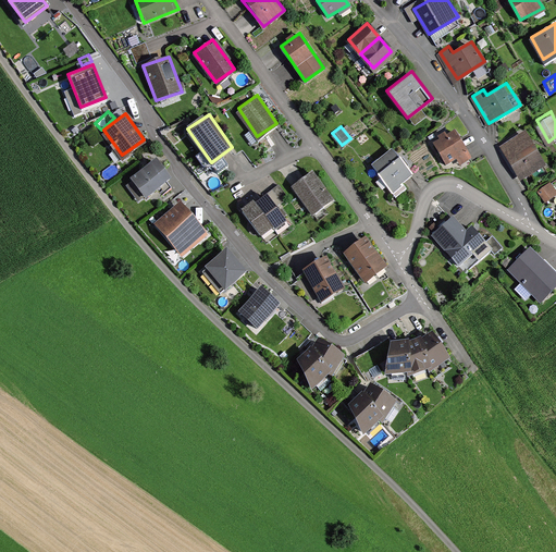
[(456,126),(432,140),(444,162),(455,156),(459,164),(473,157),(456,126)]
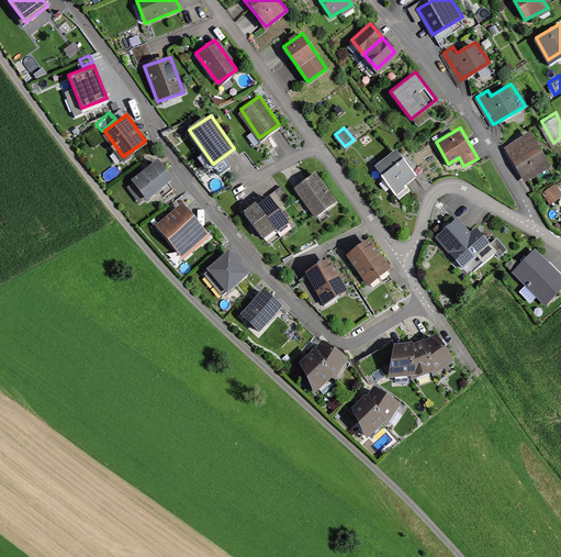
[(530,132),(506,145),(525,180),(549,167),(530,132)]
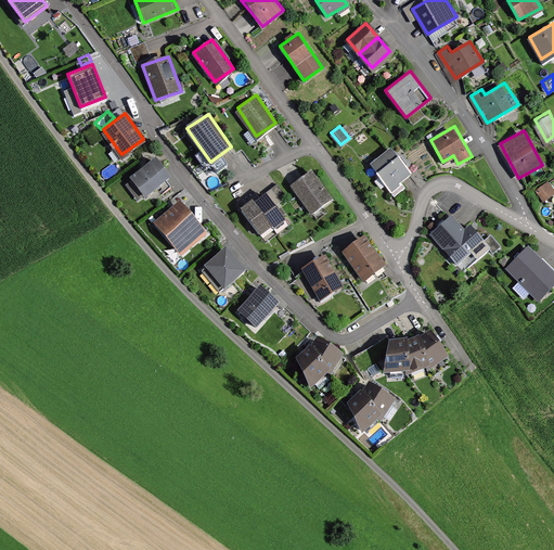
[(390,148),(369,164),(389,189),(411,173),(390,148)]
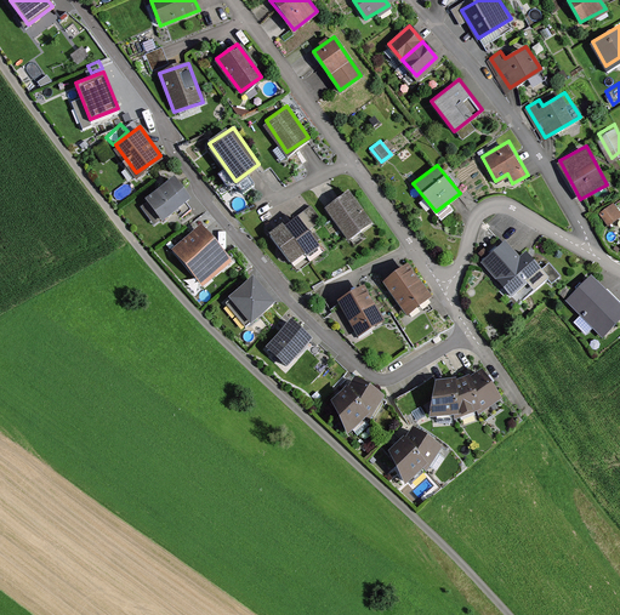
[(174,176),(144,197),(160,218),(189,199),(174,176)]
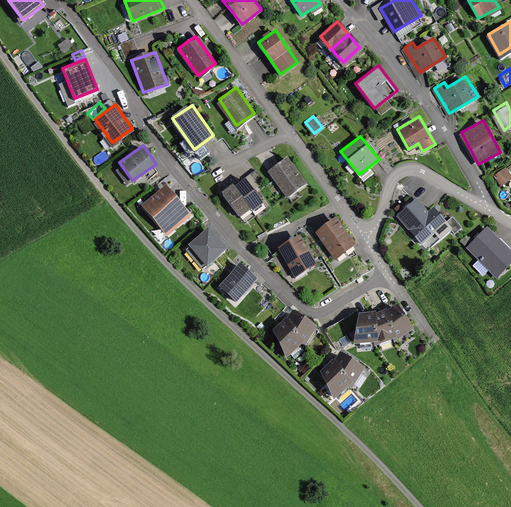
[(288,155),(269,169),(288,194),(306,180),(288,155)]
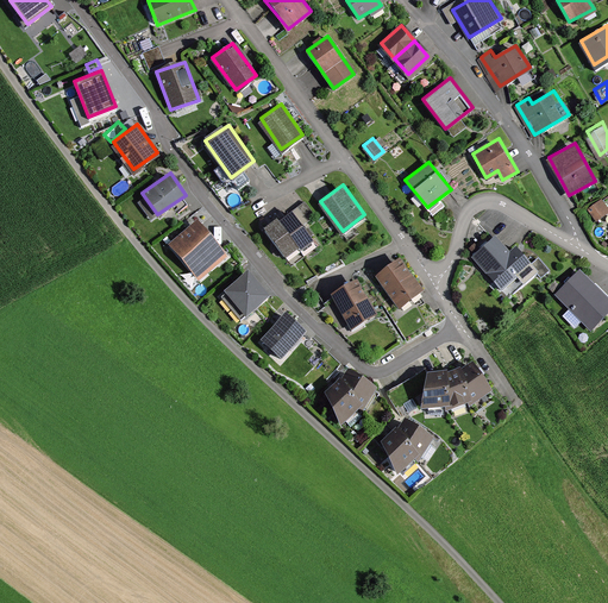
[(607,211),(607,206),(601,198),(588,208),(597,219),(607,211)]
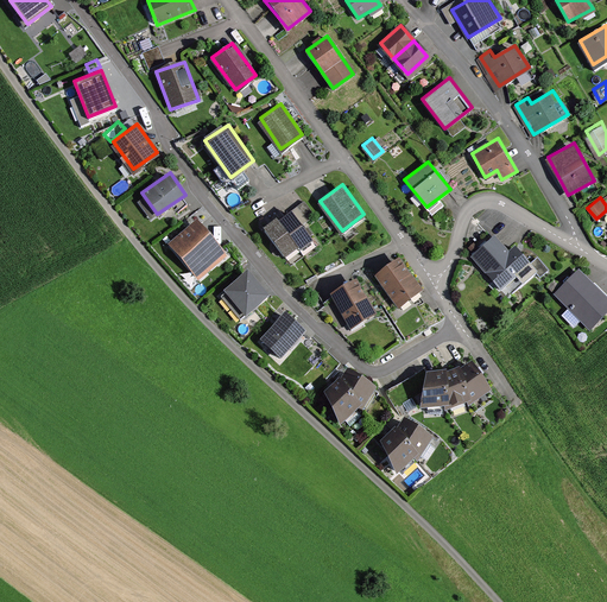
[(290,210),(278,220),(296,245),(298,247),(311,239),(290,210)]
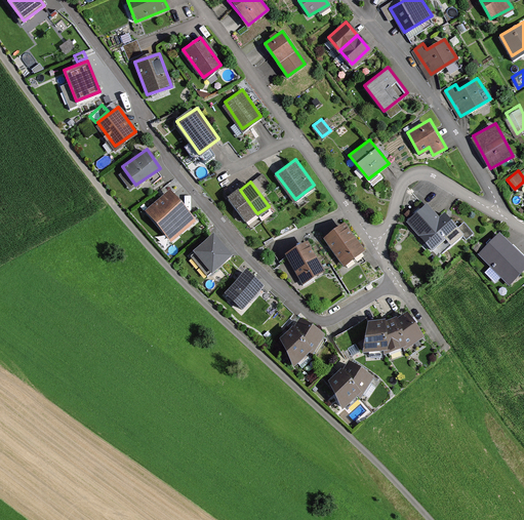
[(246,218),(255,211),(240,190),(238,188),(229,195),(246,218)]
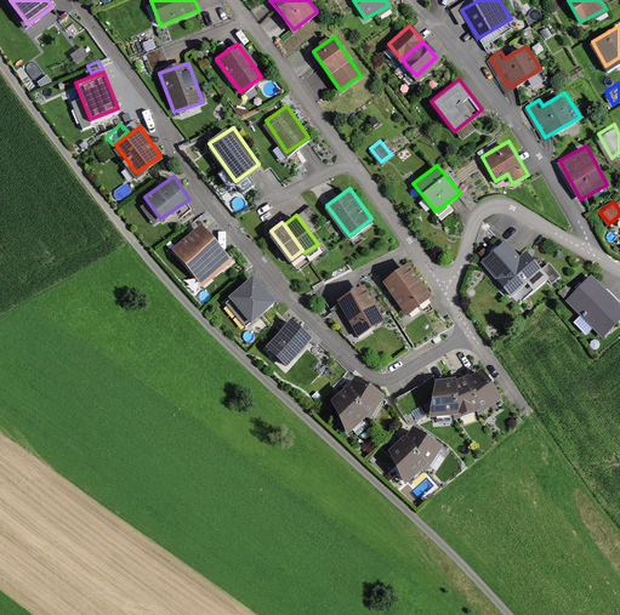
[(202,223),(172,248),(202,283),(231,258),(202,223)]
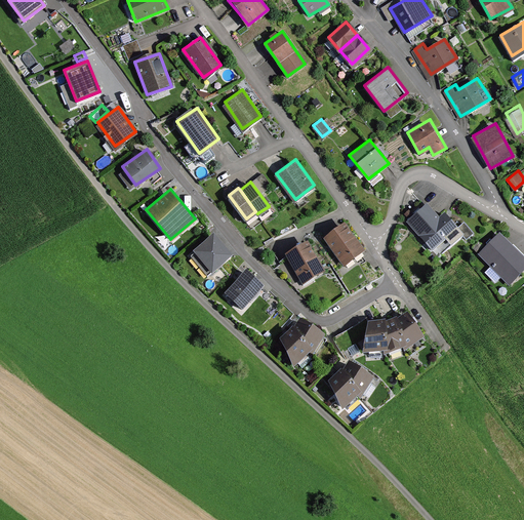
[(425,203),(406,220),(432,248),(456,227),(444,213),(439,218),(425,203)]
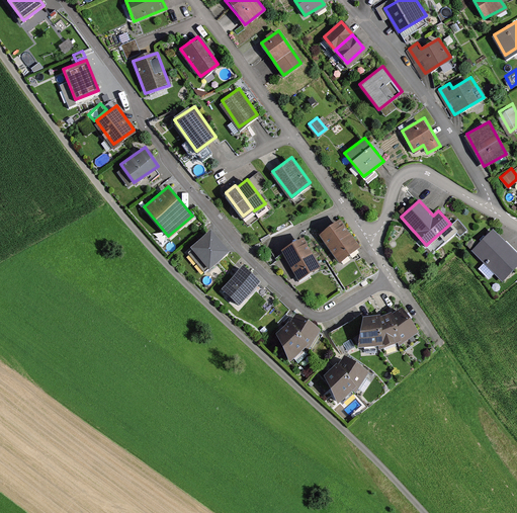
[(460,233),(468,228),(460,216),(452,221),(460,233)]
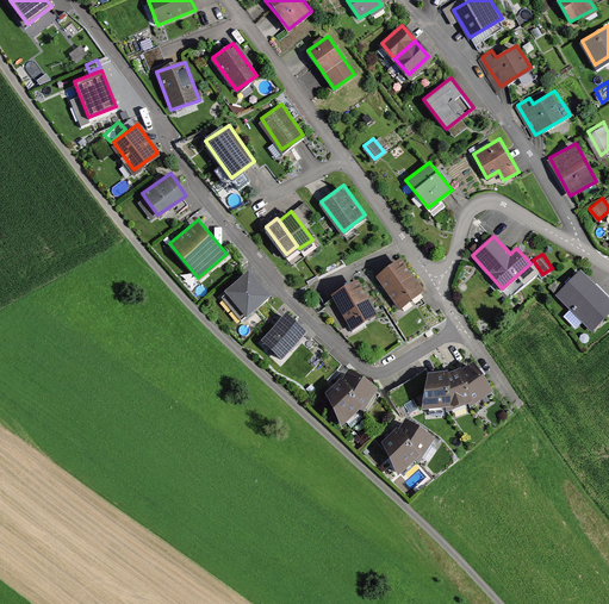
[(398,257),(376,274),(399,305),(422,288),(398,257)]
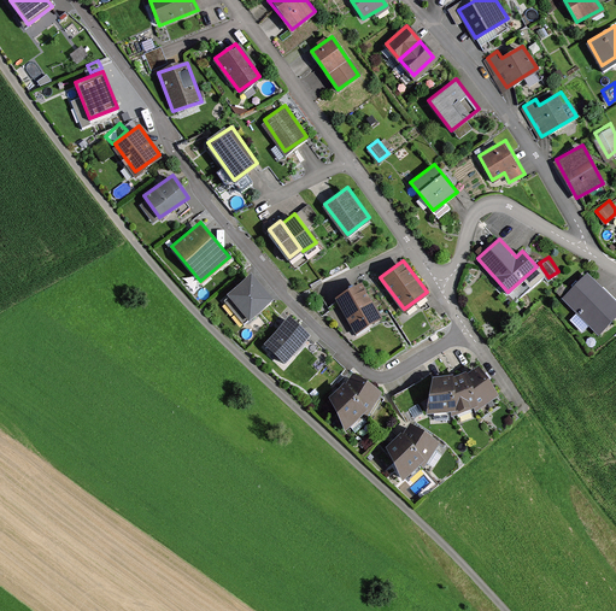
[(615,312),(615,301),(586,272),(562,297),(598,332),(615,312)]
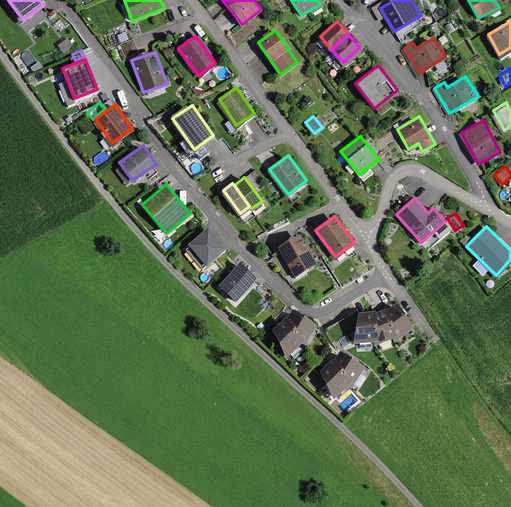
[(207,227),(187,243),(205,266),(225,250),(207,227)]
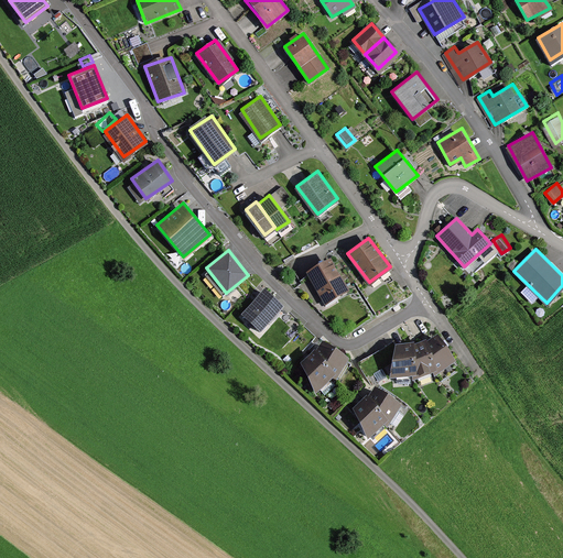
[(331,258),(307,272),(326,303),(349,290),(331,258)]
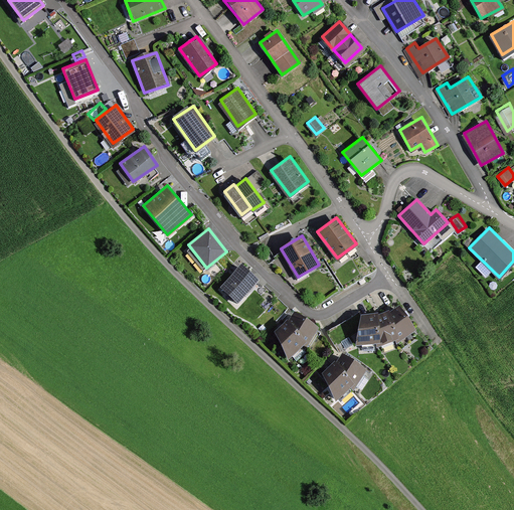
[(238,265),(219,287),(238,303),(258,281),(238,265)]
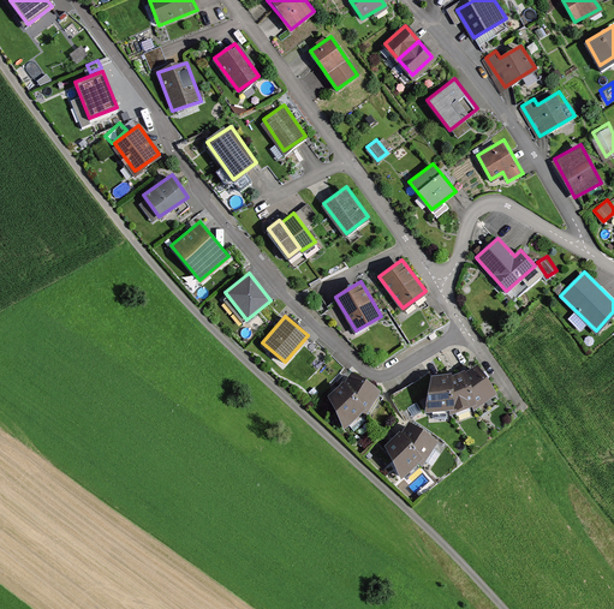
[(476,365),(464,372),(475,402),(494,392),(476,365)]
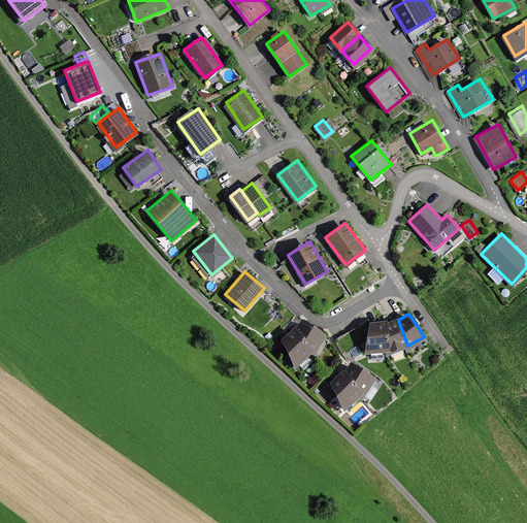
[(293,329),(310,351),(314,353),(326,335),(301,320),(293,329)]
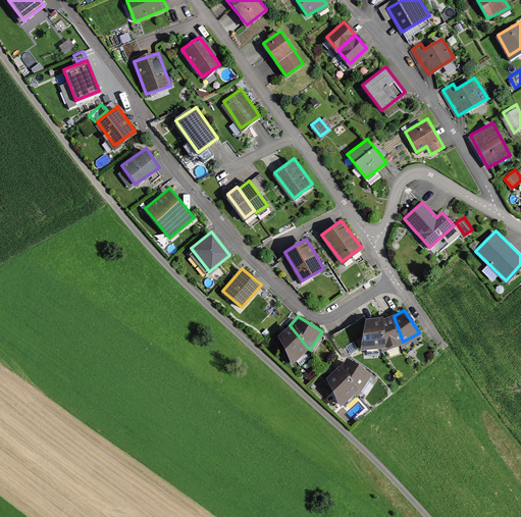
[(384,347),(403,342),(394,316),(381,318),(384,347)]
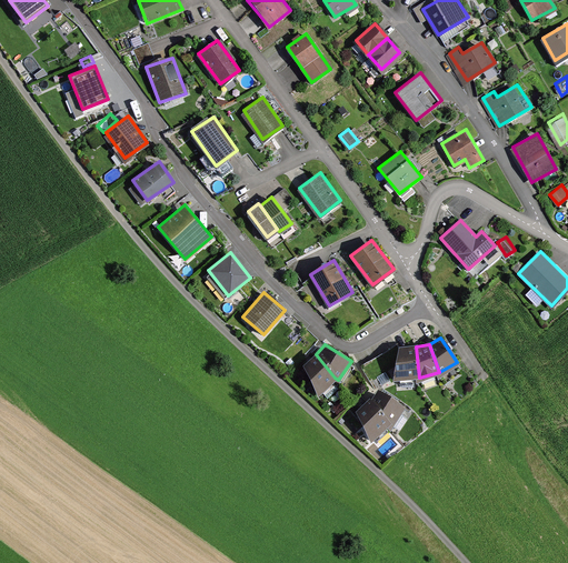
[(395,379),(419,378),(416,347),(399,348),(395,379)]
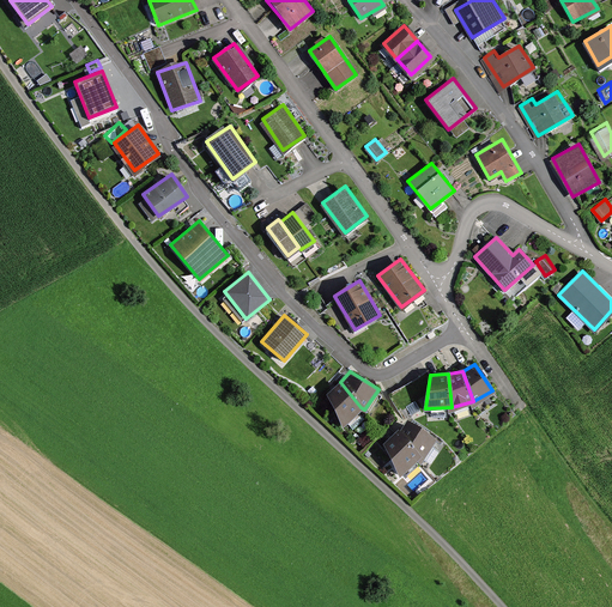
[(343,424),(361,407),(340,382),(327,394),(343,424)]
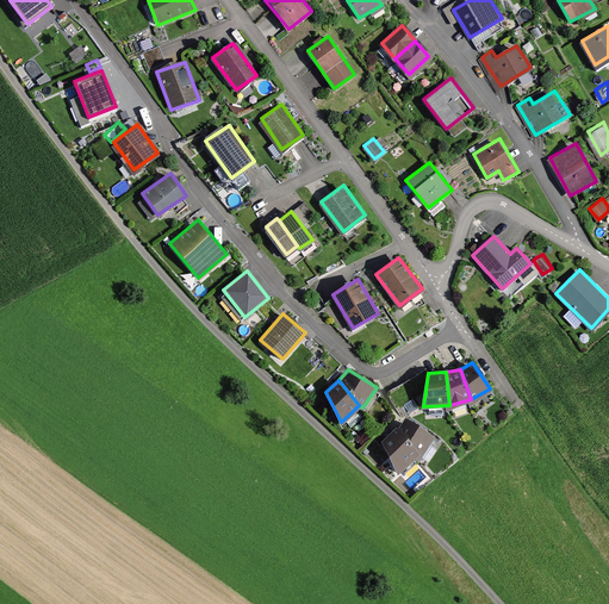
[(423,397),(424,383),(416,383),(416,381),(398,380),(398,396),(423,397)]
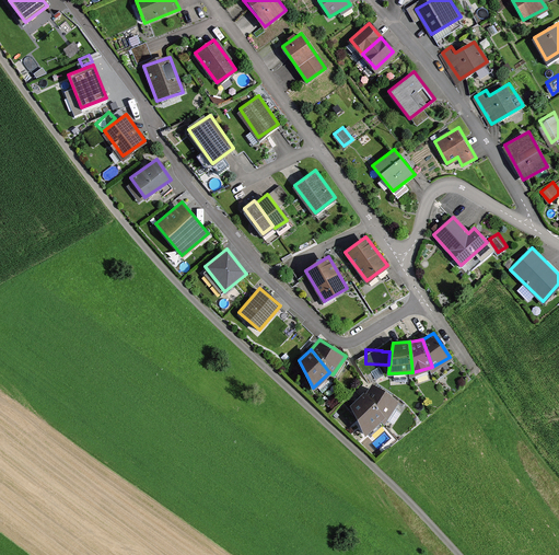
[(371,384),(362,395),(381,417),(384,420),(396,401),(371,384)]
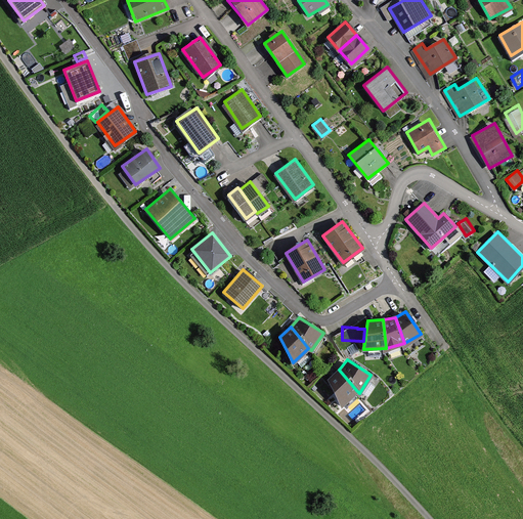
[(341,404),(356,390),(339,370),(329,379),(341,404)]
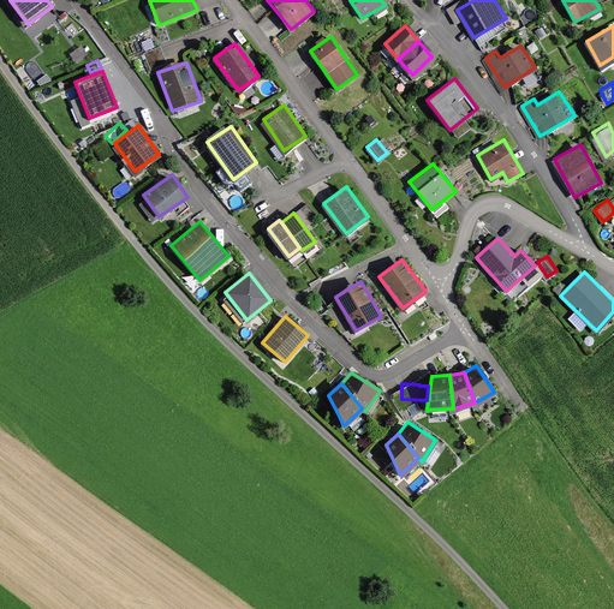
All buildings are outlined.
